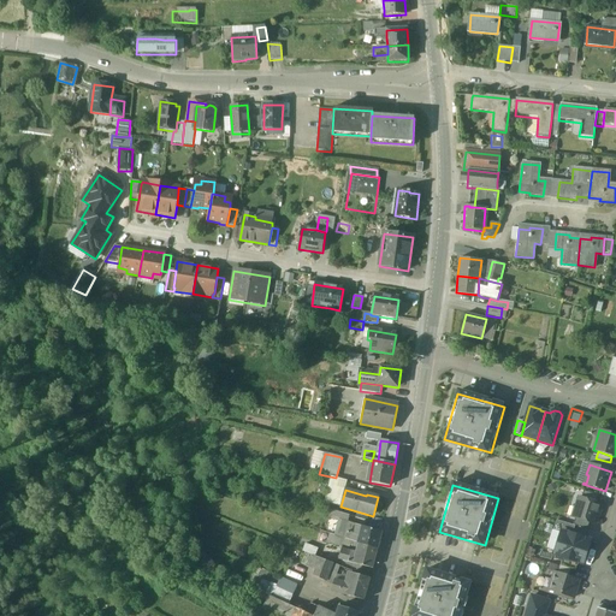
[(597,496),(584,491),(581,498),(594,503),(597,496)]
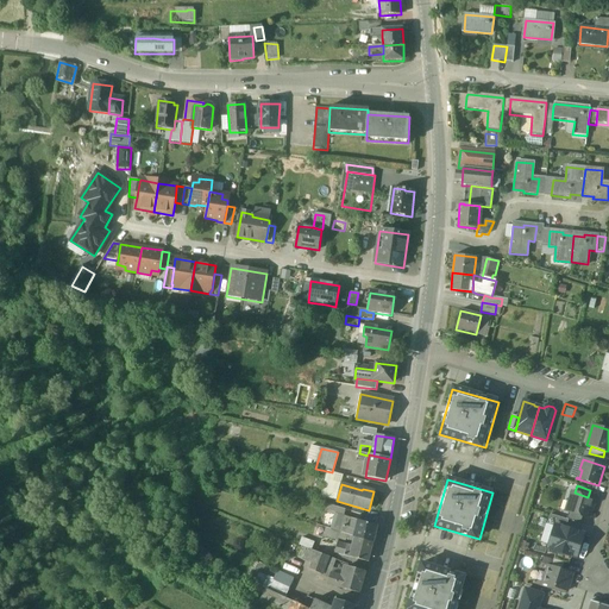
[(575,493),(572,491),(569,503),(571,503),(569,512),(566,510),(566,512),(582,516),(589,519),(595,498),(588,497),(575,493)]
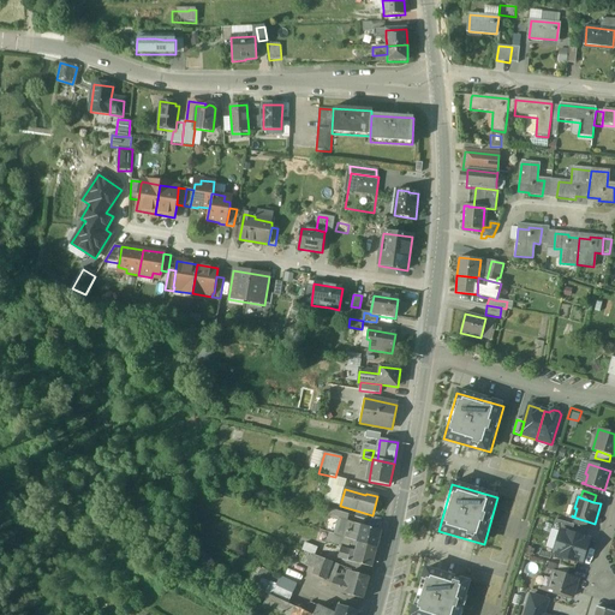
[(587,521),(574,518),(572,525),(574,525),(586,529),(587,521)]
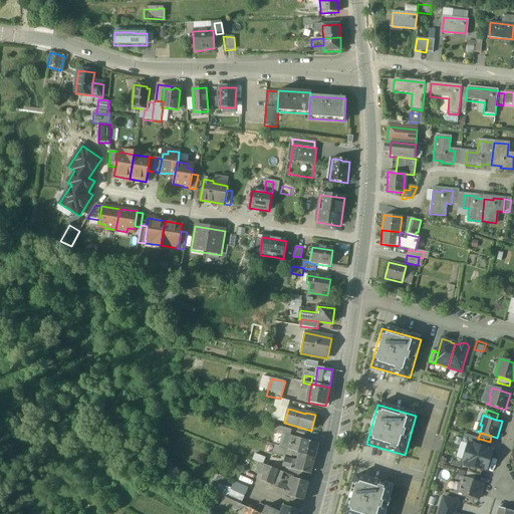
[(290,436),(282,434),(278,447),(287,449),(289,441),(290,436)]
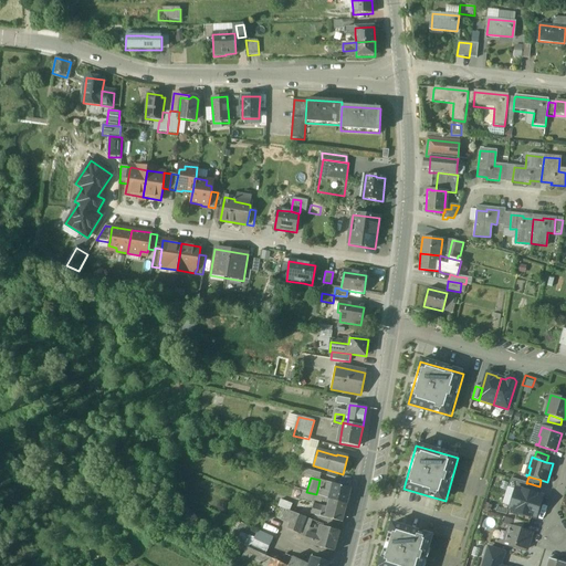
[(526,483),(511,479),(509,488),(515,490),(516,489),(525,492),(528,483),(526,483)]
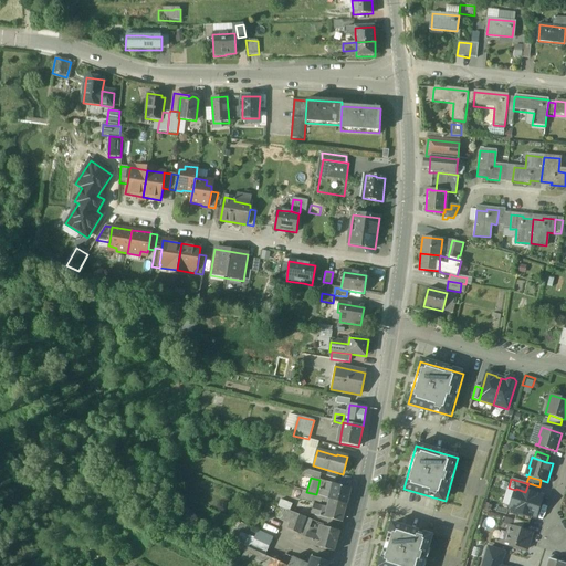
[(350,489),(333,484),(328,500),(329,500),(347,504),(350,489)]
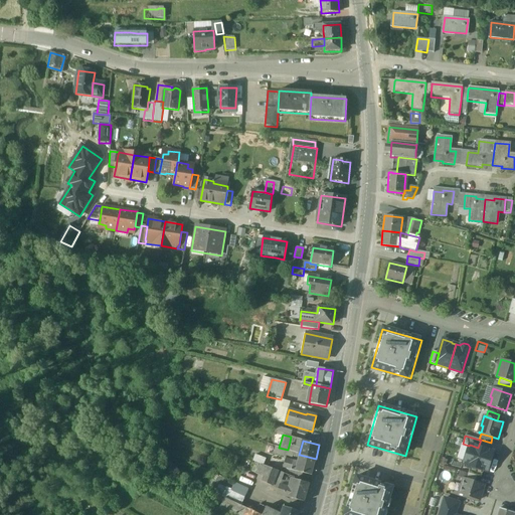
[(296,447),(291,445),(290,442),(288,450),(288,451),(294,453),(296,453),(298,448),(296,447)]
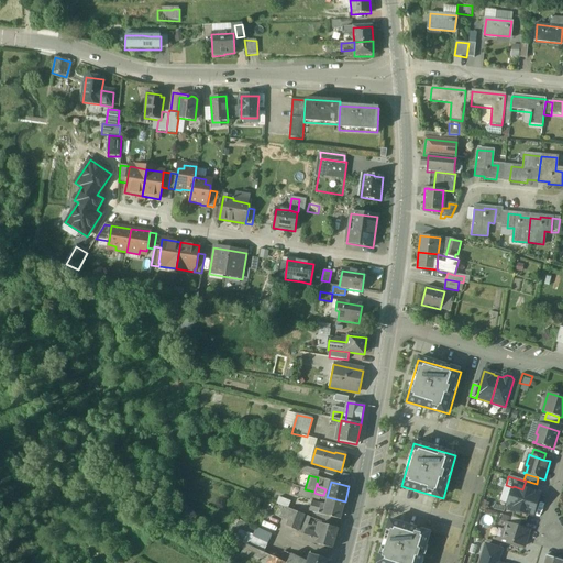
[(522,489),(514,486),(512,487),(506,509),(514,511),(514,509),(529,514),(532,515),(539,494),(522,489)]
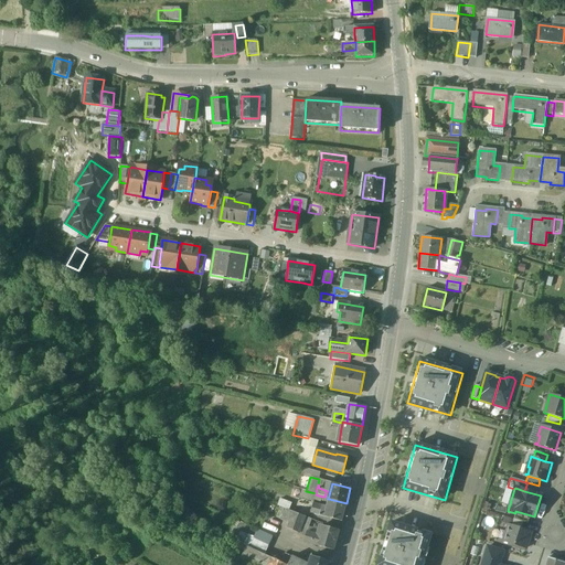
[(306,491),(302,489),(299,498),(313,501),(316,494),(316,493),(306,491)]
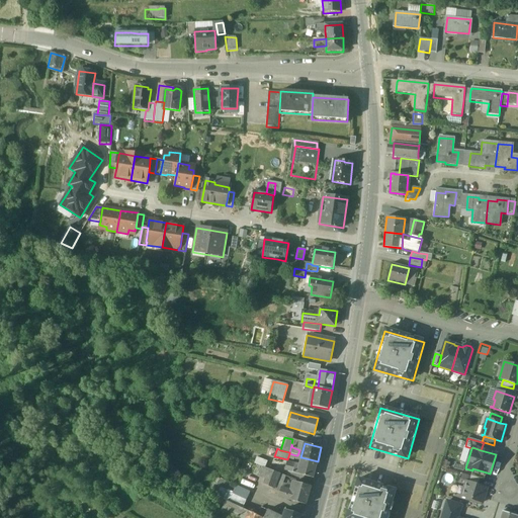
[(267,461),(257,457),(254,464),(262,467),(264,468),(267,461)]
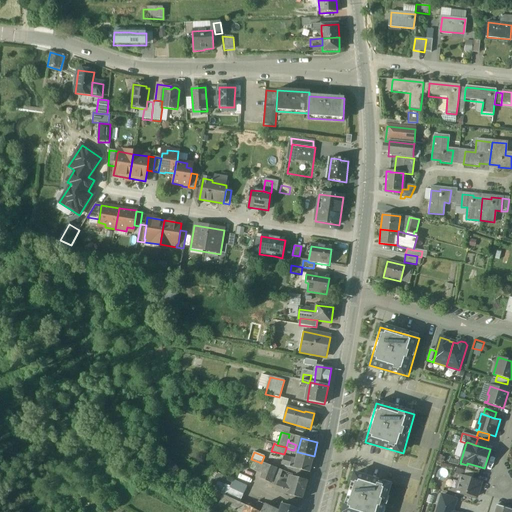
[(314,456),(298,452),(297,455),(296,459),(294,468),(310,472),(314,456)]
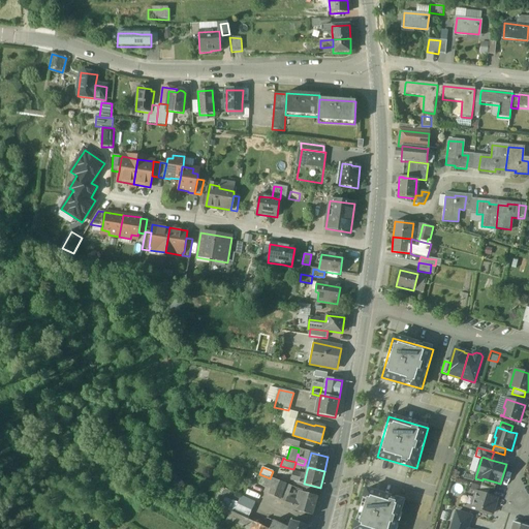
[(301,476),(292,473),(290,480),(299,483),(301,476)]
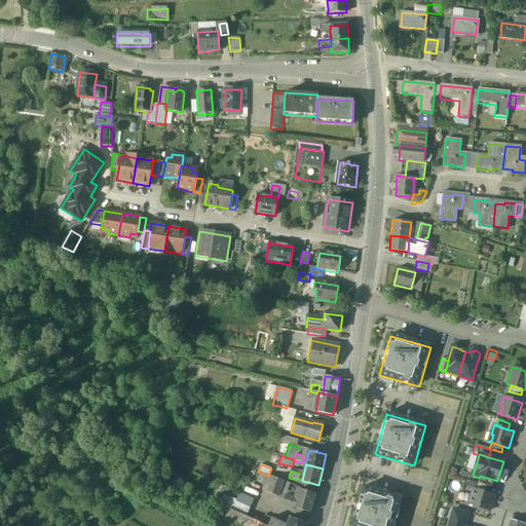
[(268,476),(266,475),(262,484),(269,487),(273,477),(268,476)]
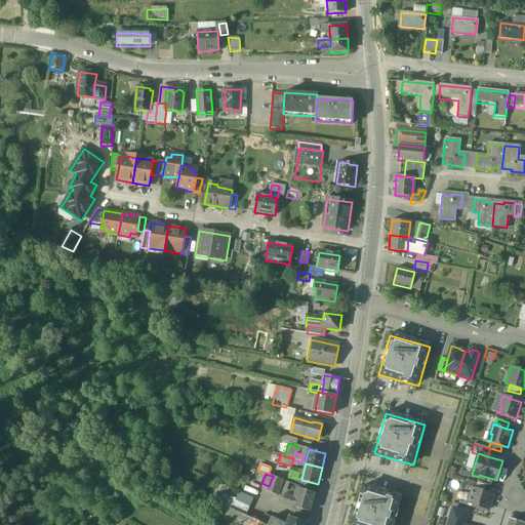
[(493,479),(479,475),(479,477),(477,483),(490,487),(493,479)]
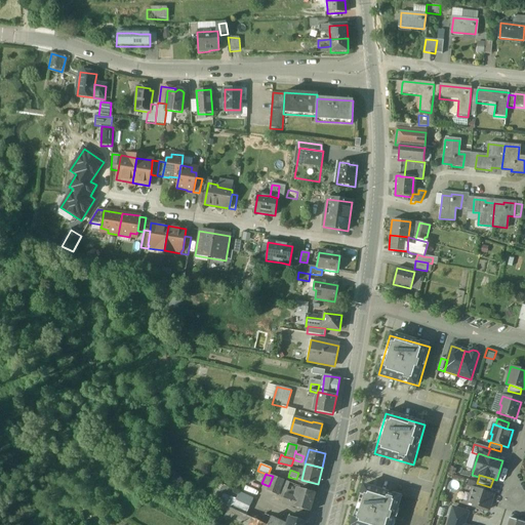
[(282,480),(273,476),(269,486),(267,491),(277,495),(282,480)]
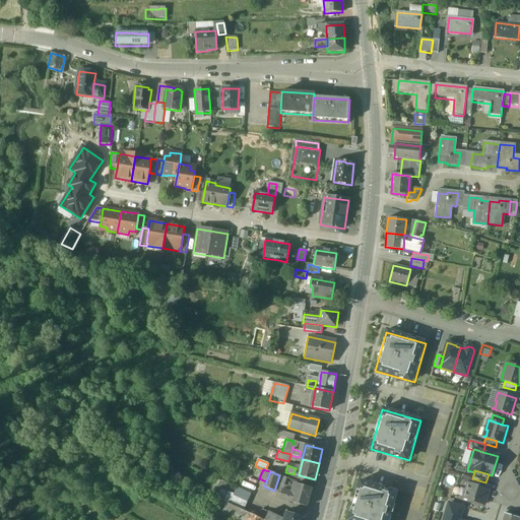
[(390,519),(398,493),(360,481),(347,519),(390,519)]
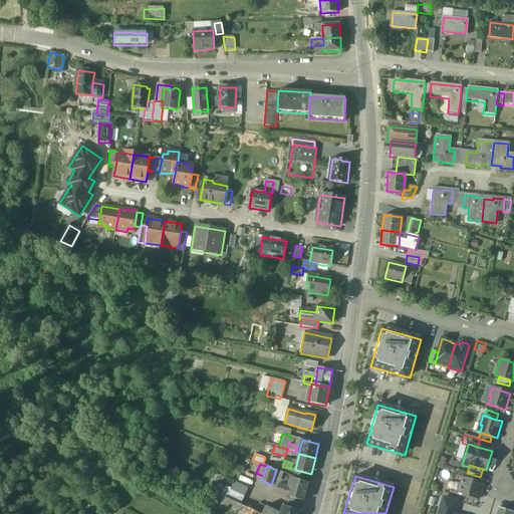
[(308,483),(292,478),(289,487),(287,496),(303,500),(308,483)]
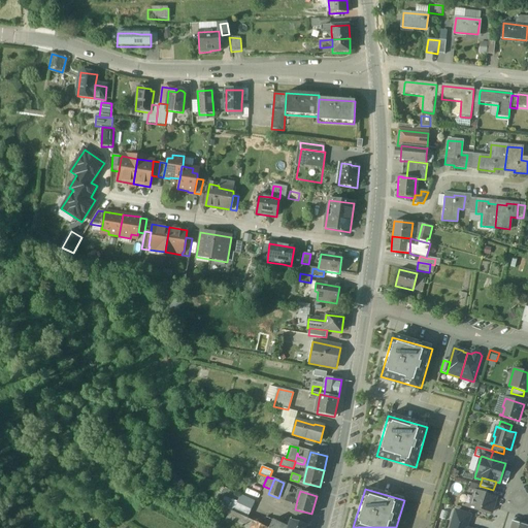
[(496,497),(475,491),(470,506),(491,514),(496,497)]
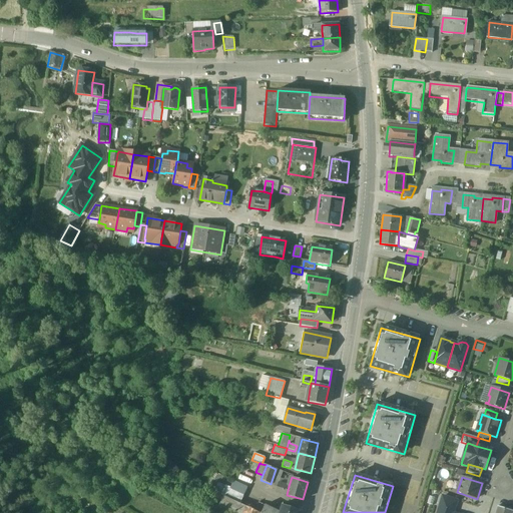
[(289,486),(279,483),(279,484),(278,487),(277,493),(287,495),(289,486)]
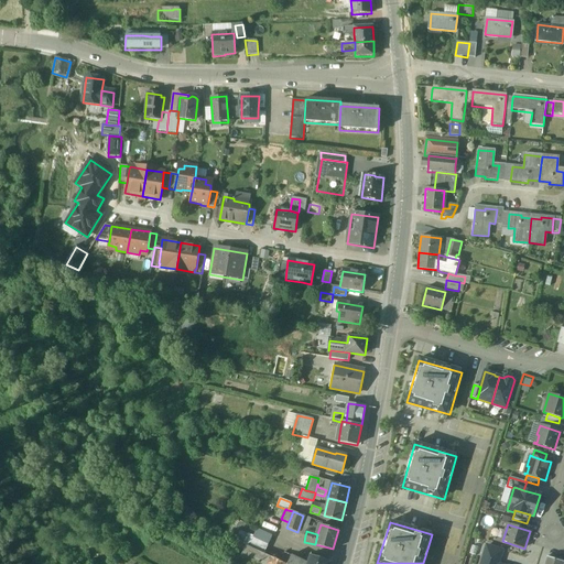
[(256,539),(248,534),(243,544),(247,546),(251,548),(252,545),(256,540),(256,539)]
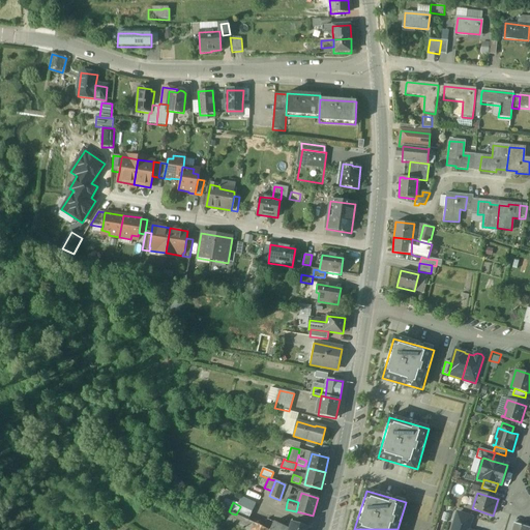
[(240,507),(237,512),(248,519),(252,513),(240,507)]
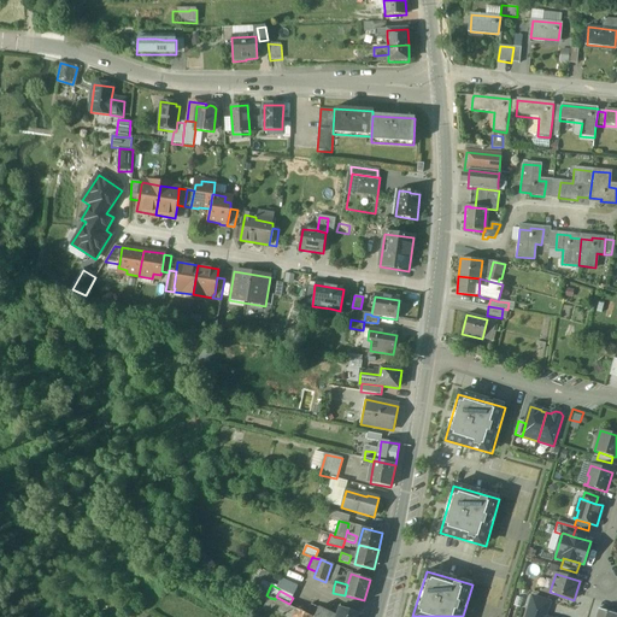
[(263,594),(253,612),(262,616),(270,598),(266,595),(263,594)]
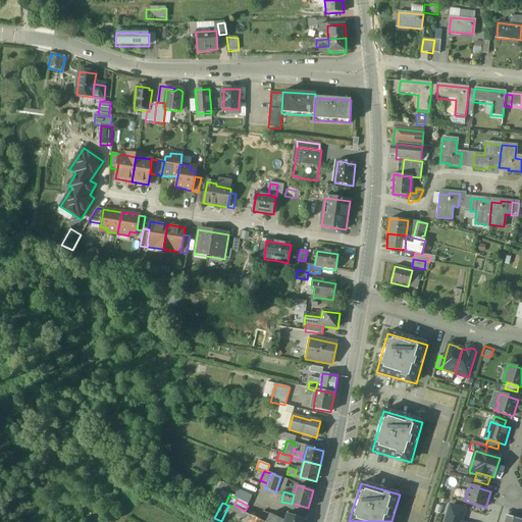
[(232,507),(228,506),(221,521),(220,521),(239,521),(244,513),(232,507)]
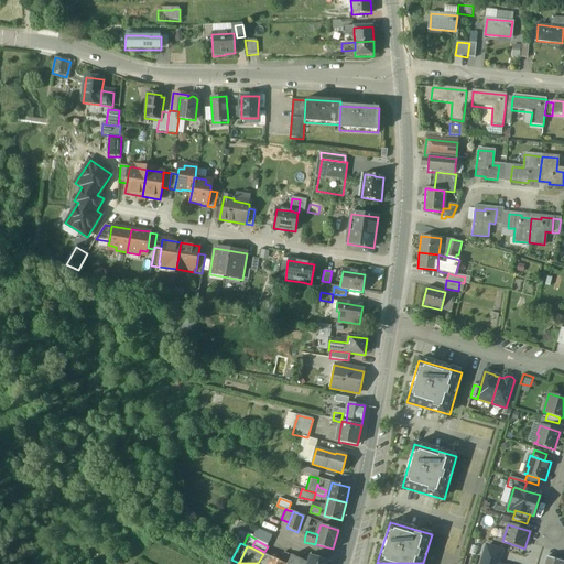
[(501,563),(506,552),(487,546),(481,563),(501,563)]
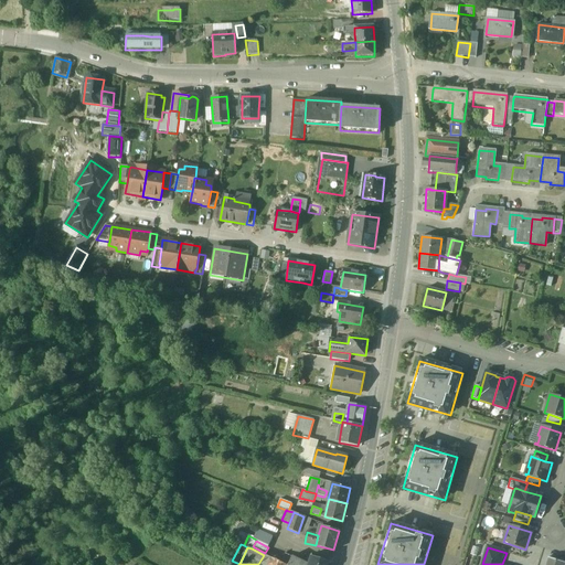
[(288,564),(292,556),(286,554),(281,563),(285,564),(288,564)]
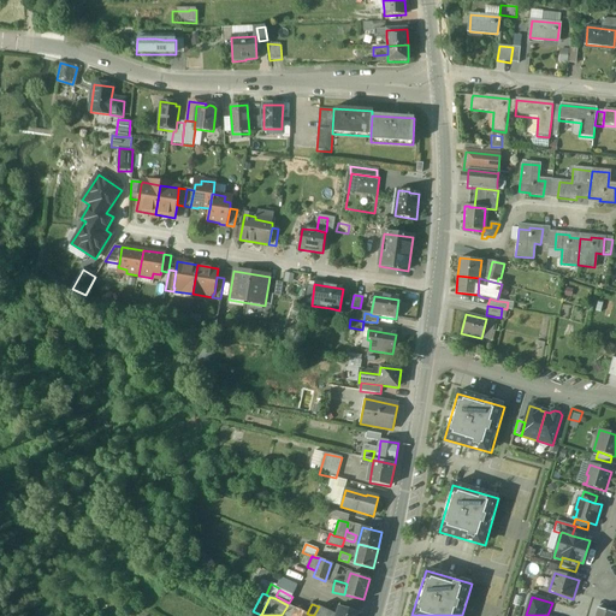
[(288,605),(282,615),(311,615),(307,614),(288,605)]
